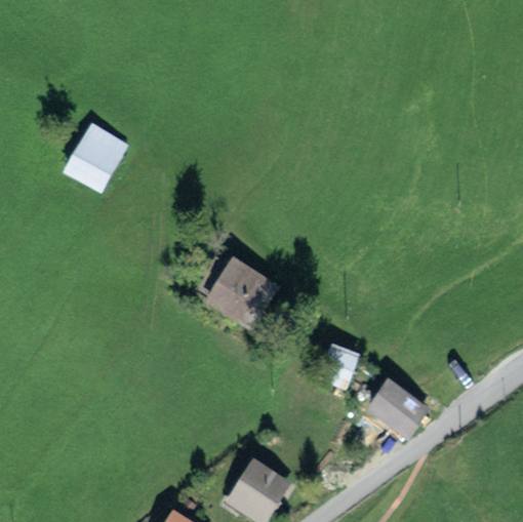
[(128,144),(89,123),(63,173),(102,194),(128,144)]
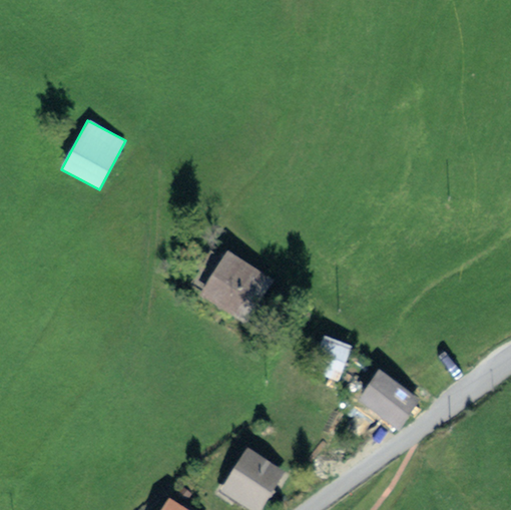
[(270,287),(222,258),(197,298),(244,327),(270,287)]
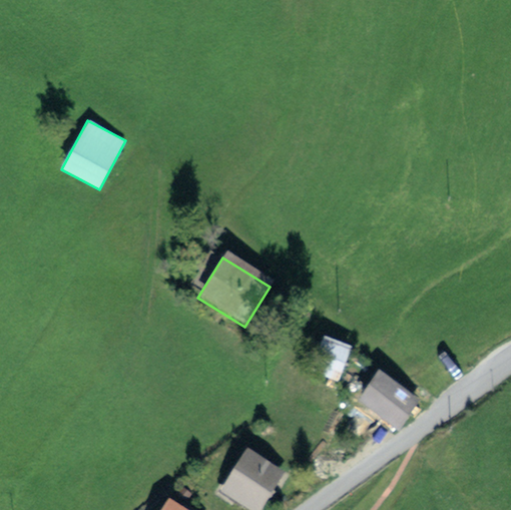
[(416,392),(371,364),(351,396),(396,424),(416,392)]
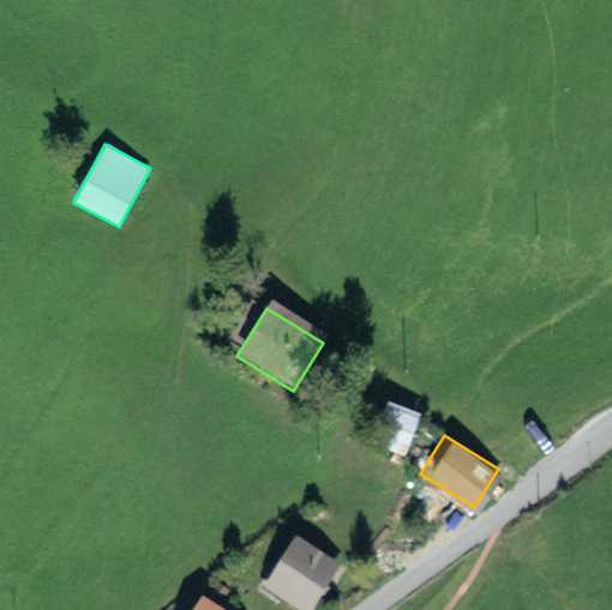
[(348,560),(293,529),(264,581),(312,609),(321,609),(348,560)]
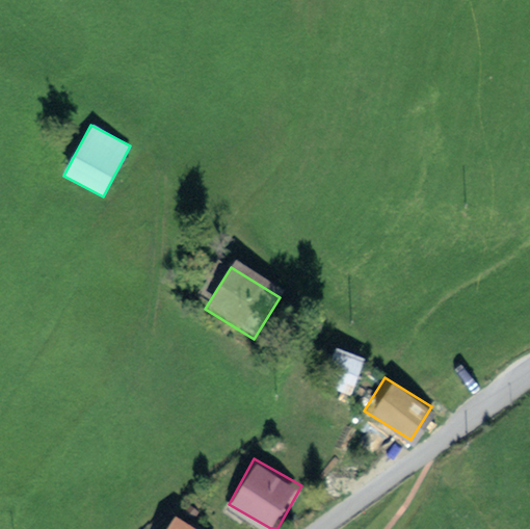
[(203,528),(178,514),(169,528),(203,528)]
